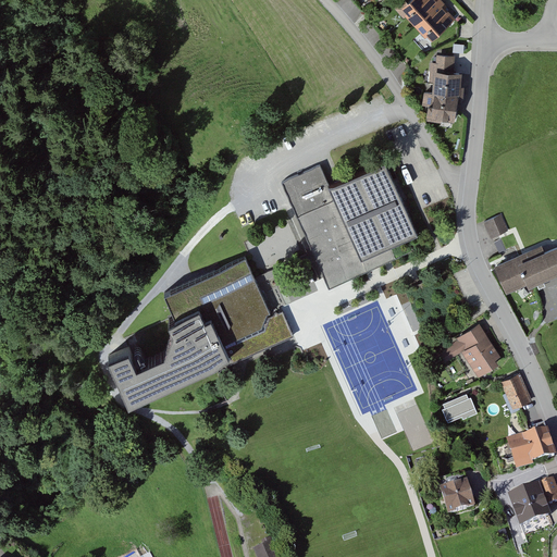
[(456,21),(436,0),(409,0),(398,11),(430,45),(456,21)]
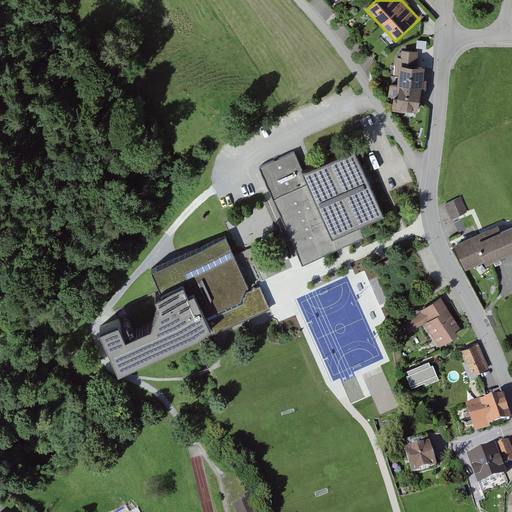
[(419,53),(402,52),(402,60),(396,59),(394,111),(418,112),(419,92),(425,93),(426,81),(422,81),(423,67),(418,67),(419,53)]
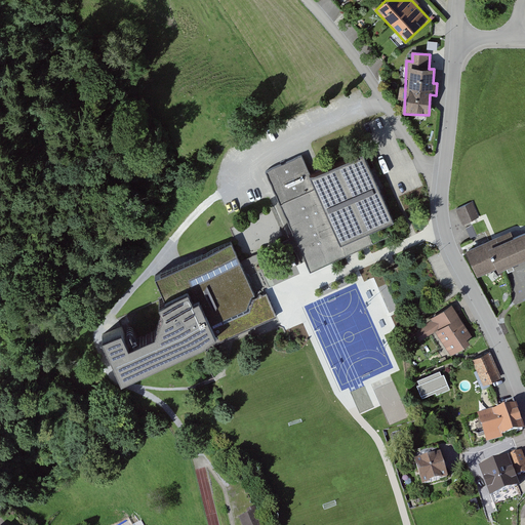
[(303,156),(267,171),(274,190),(310,272),(373,244),(367,231),(394,219),(363,150),(310,173),(303,156)]
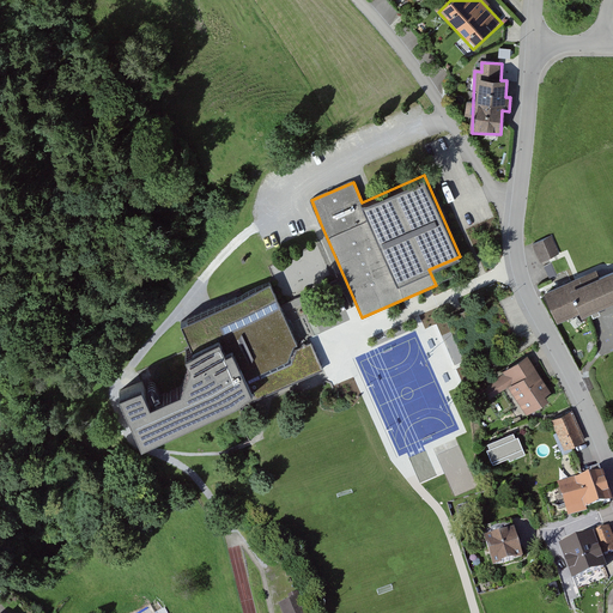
[(552,236),(534,242),(541,261),(559,255),(552,236)]
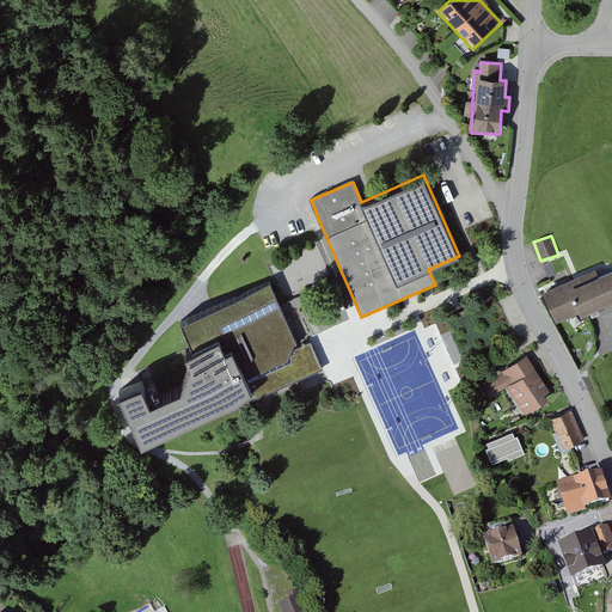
[(544,264),(549,276),(557,273),(551,261),(544,264)]
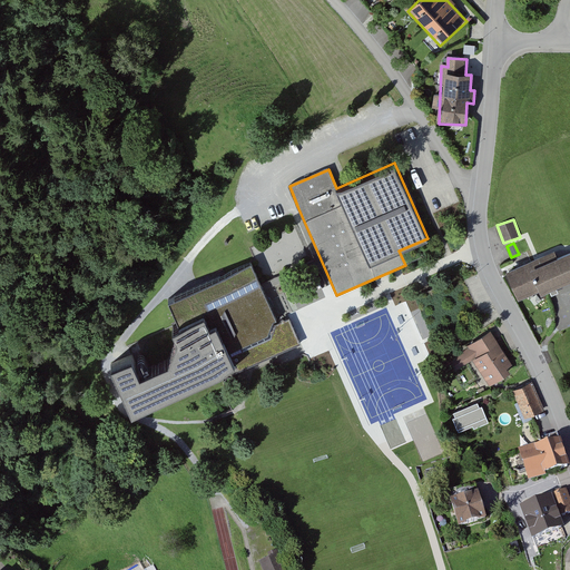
[(569,248),(531,264),(530,259),(507,268),(519,297),(541,287),(542,290),(544,288),(552,286),(569,278),(569,248)]
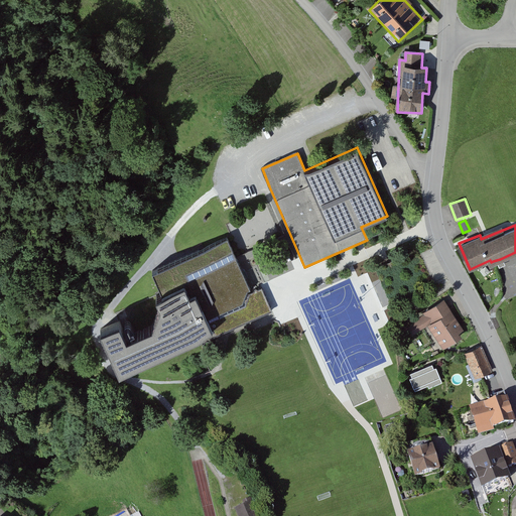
[(129,318),(102,331),(119,372),(215,332),(211,320),(263,298),(244,252),(237,235),(159,266),(170,292),(157,297),(161,306),(154,327),(136,334),(129,318)]
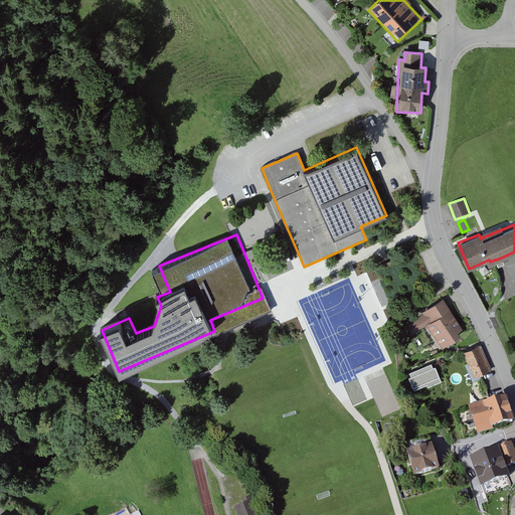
[(466,335),(443,301),(422,314),(423,316),(402,330),(409,339),(426,327),(443,350),(466,335)]
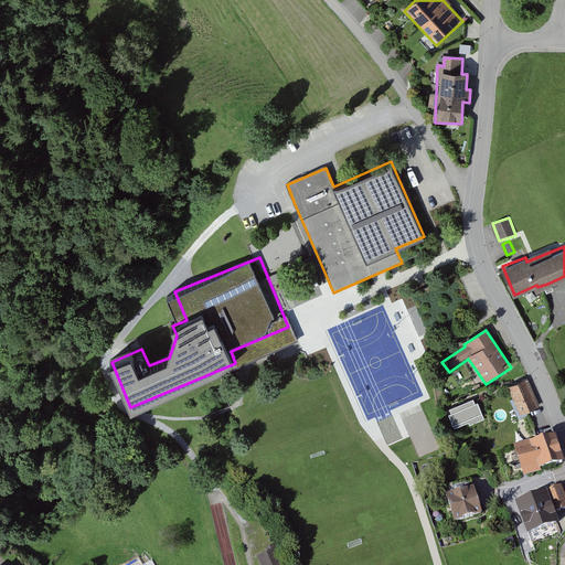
[(528,379),(509,386),(521,414),(540,406),(528,379)]
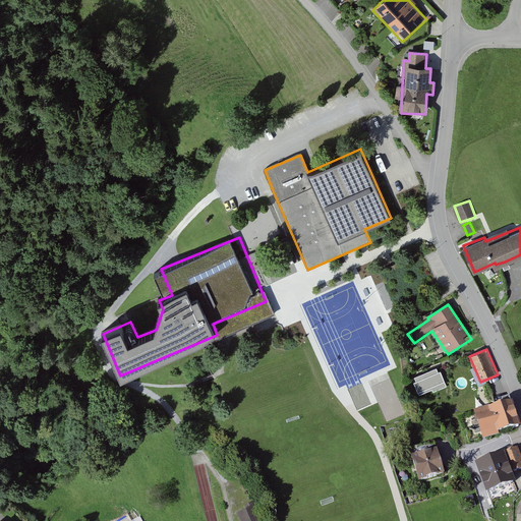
[(437,367),(415,375),(416,380),(414,381),(419,393),(432,388),(433,390),(447,385),(441,369),(439,370),(437,367)]
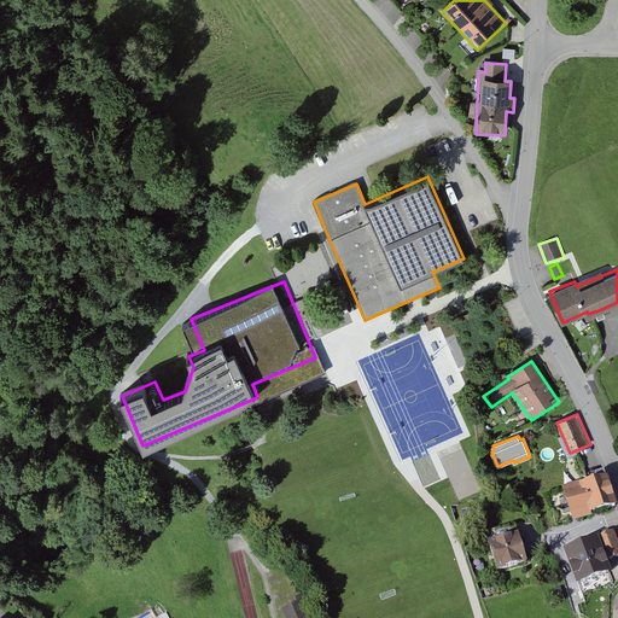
[(606,478),(563,490),(571,524),(614,511),(606,478)]
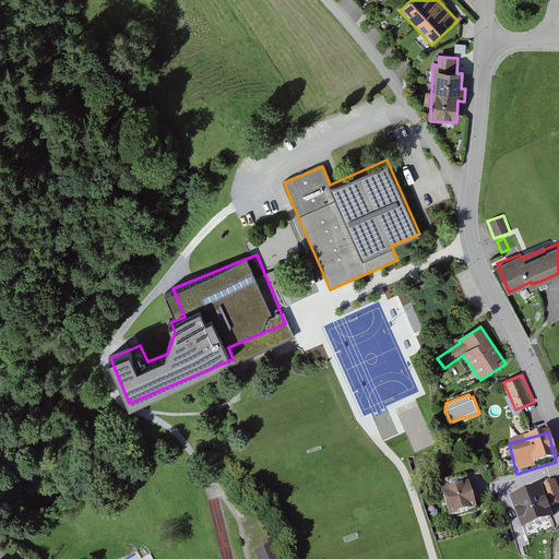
[(558,489),(557,483),(539,487),(546,508),(558,503),(558,489)]
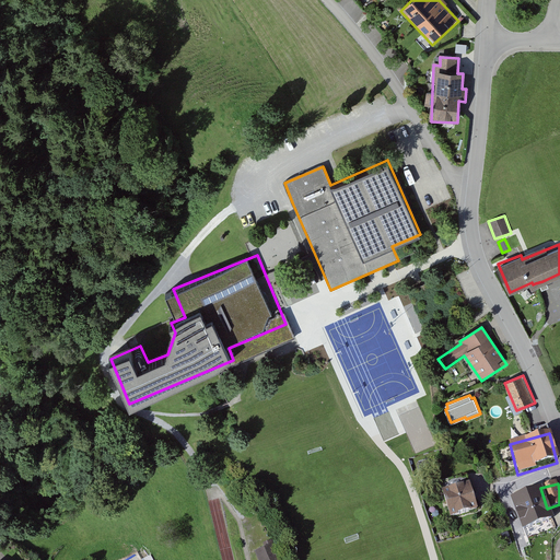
[(469,486),(440,496),(447,521),(477,512),(469,486)]
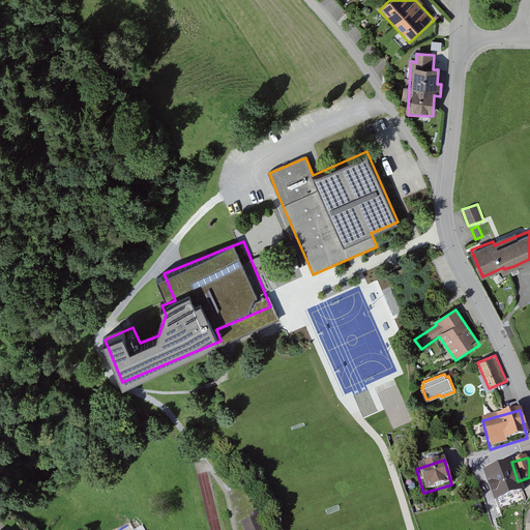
[(259,529),(254,517),(242,522),(245,529),(259,529)]
